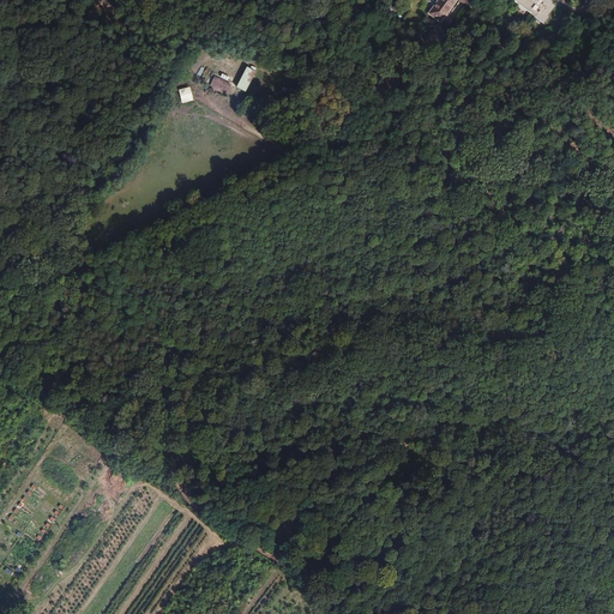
[(438,0),(428,13),(438,20),(440,23),(457,0),(438,0)]
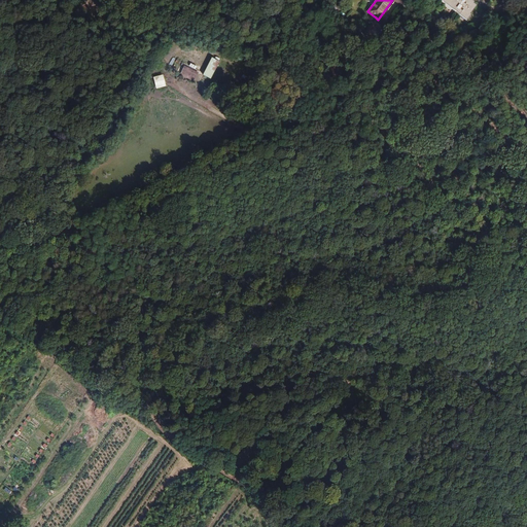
[(459,13),(466,19),(469,14),(477,6),(473,3),(475,2),(470,0),(442,0),(442,1),(459,14),(459,13)]
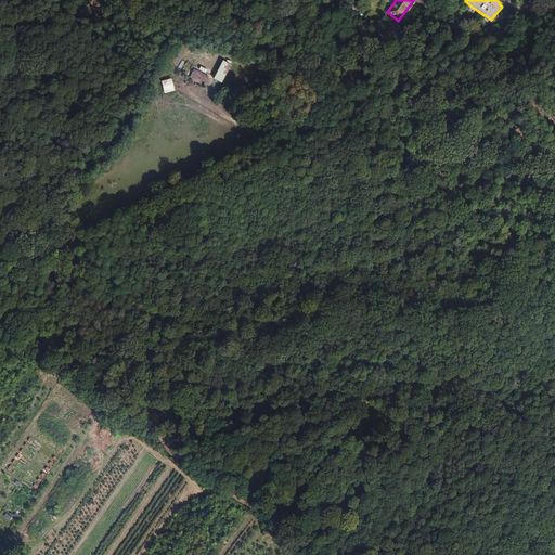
[(398,21),(396,18),(384,35),(392,41),(391,43),(394,44),(396,41),(394,40),(395,38),(389,34),(395,27),(402,34),(409,25),(401,20),(400,22),(398,21)]
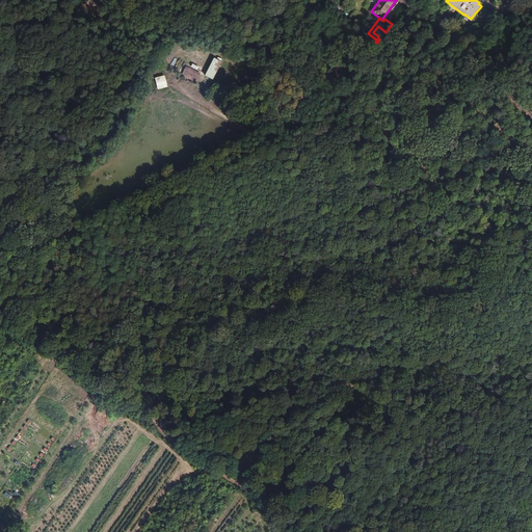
[(212,80),(220,62),(212,59),(204,76),(212,80)]
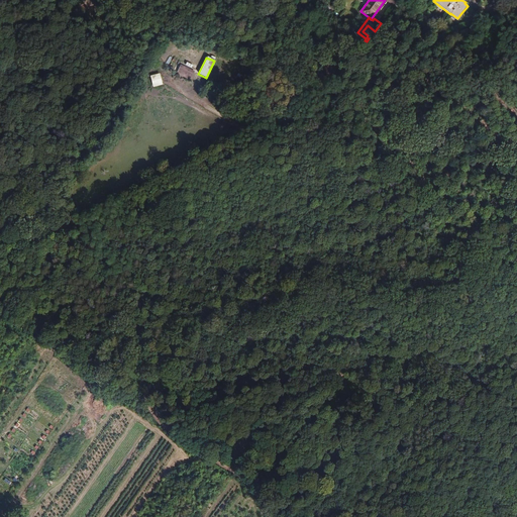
[(193,77),(195,72),(181,65),(179,70),(193,77)]
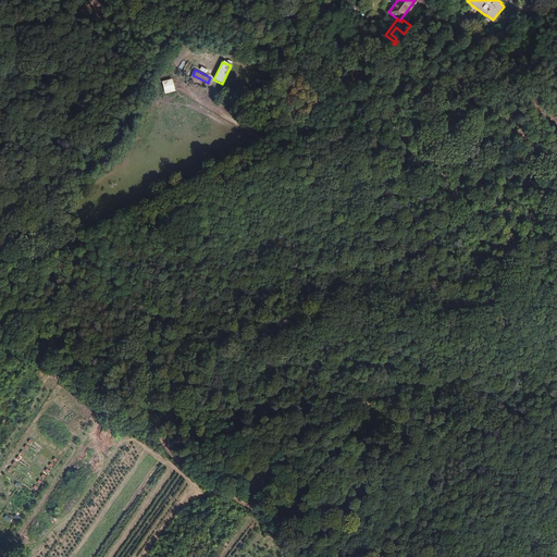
All buildings are outlined.
